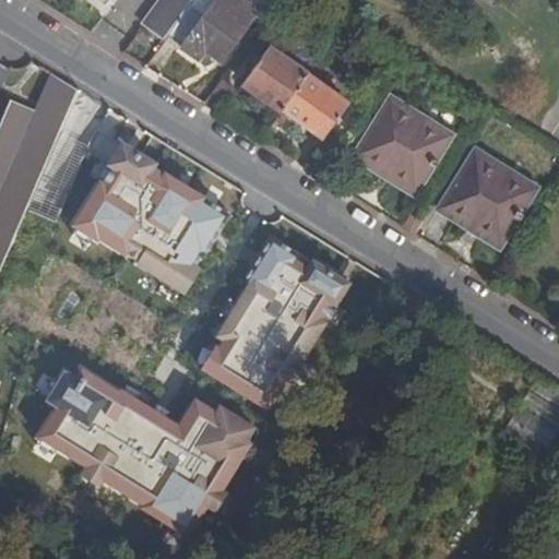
[(169,36),(195,0),(158,0),(142,24),(166,40),(169,36)]
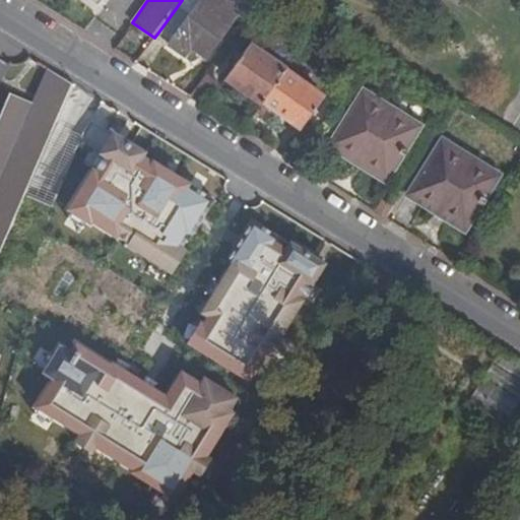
[(182,0),(157,34),(169,42),(168,43),(184,55),(190,47),(207,59),(240,13),(226,4),(230,0),(182,0)]
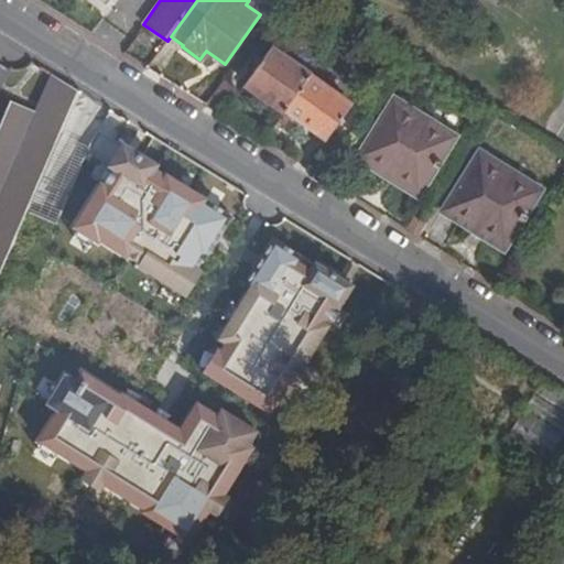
[(264,9),(252,0),(249,0),(246,4),(260,14),(264,9)]
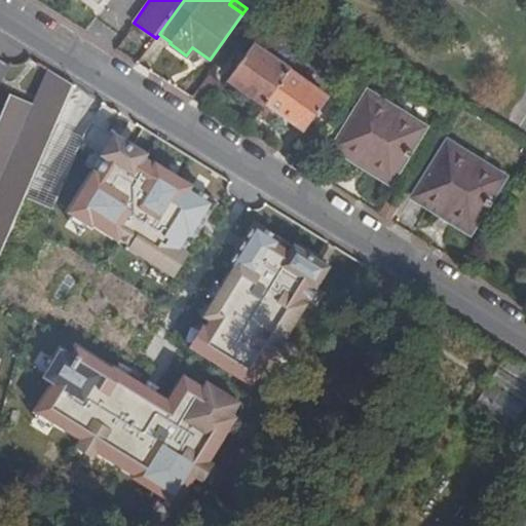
[(265,103),(289,71),(273,60),(278,52),(262,41),(257,48),(252,44),(227,78),(264,105),(265,103)]
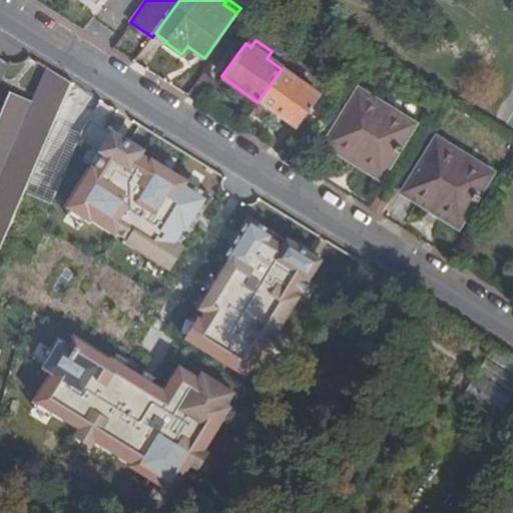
[(0,113),(0,247),(23,191),(70,80),(48,67),(33,102),(9,92),(0,113)]
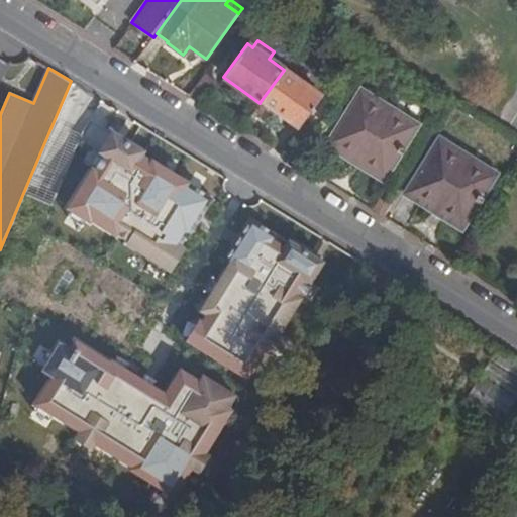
[(284,70),(261,101),(299,128),(322,96),(285,68),(284,70)]
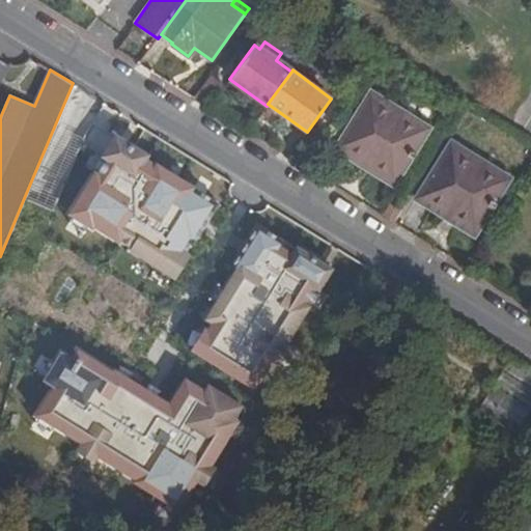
[(428,129),(370,92),(335,149),(393,185),(428,129)]
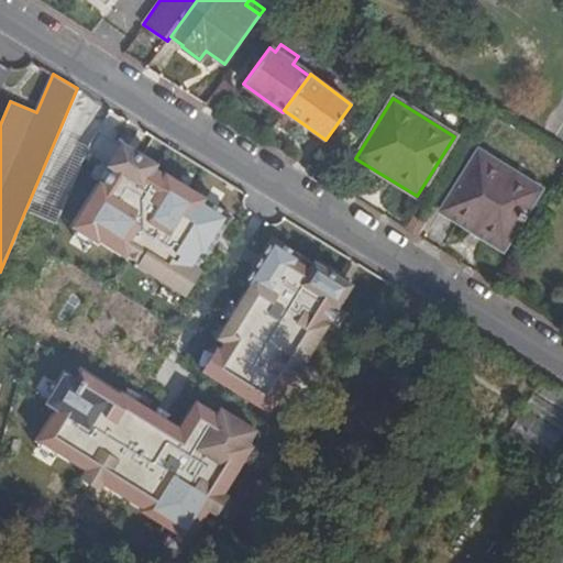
[(231,211),(112,141),(62,229),(183,295),(231,211)]
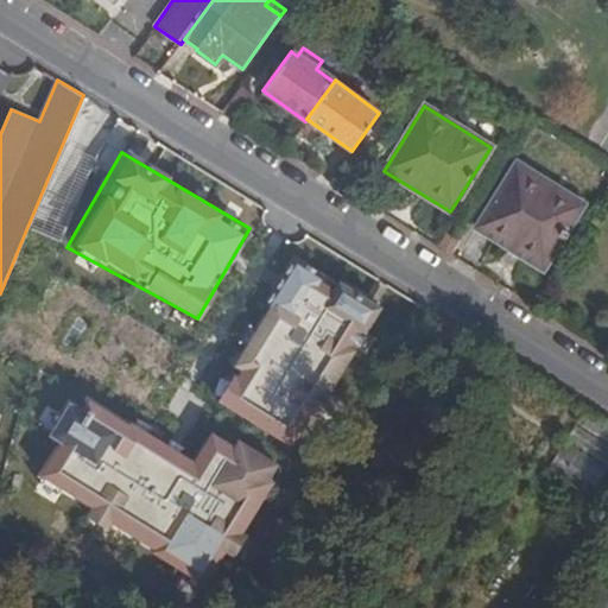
[(476,228),(543,270),(583,204),(517,163),(476,228)]
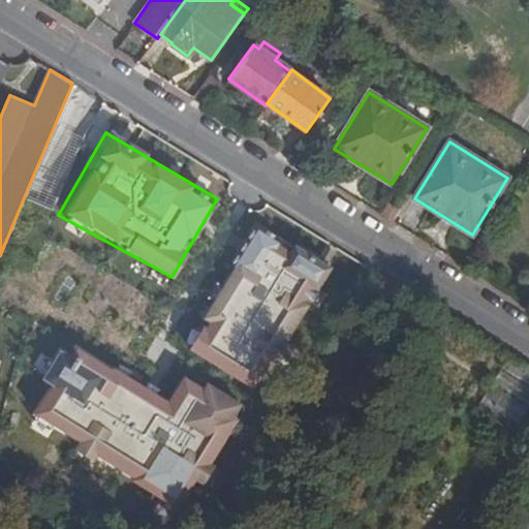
[(332,266),(252,221),(177,345),(253,391),(332,266)]
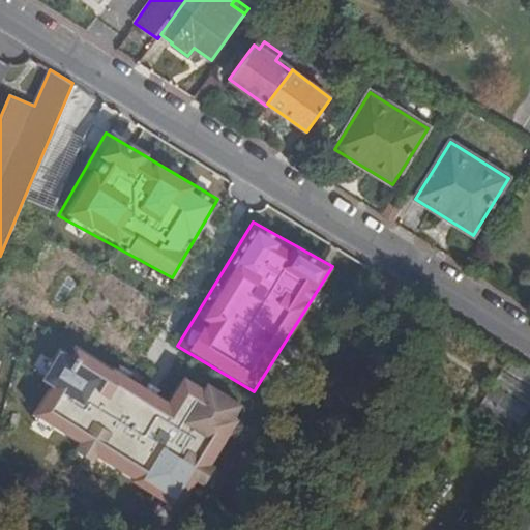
[(164,402),(56,341),(9,423),(182,521),(243,408),(178,374),(164,402)]
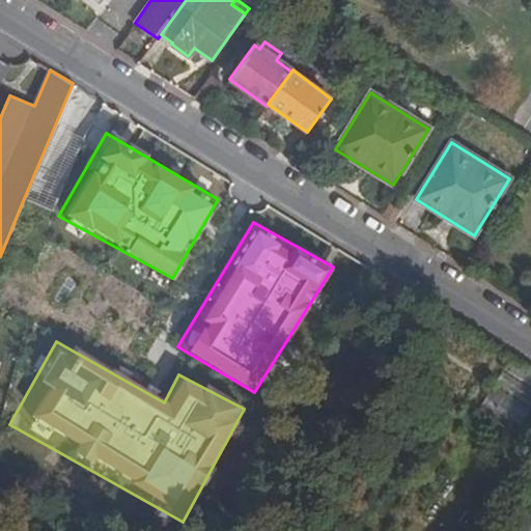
[(530,376),(508,363),(499,379),(530,397),(530,376)]
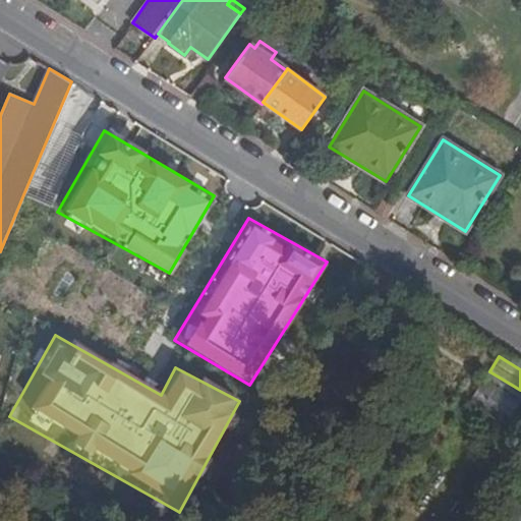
[(517,409),(520,403),(520,392),(488,372),(480,386),(517,409)]
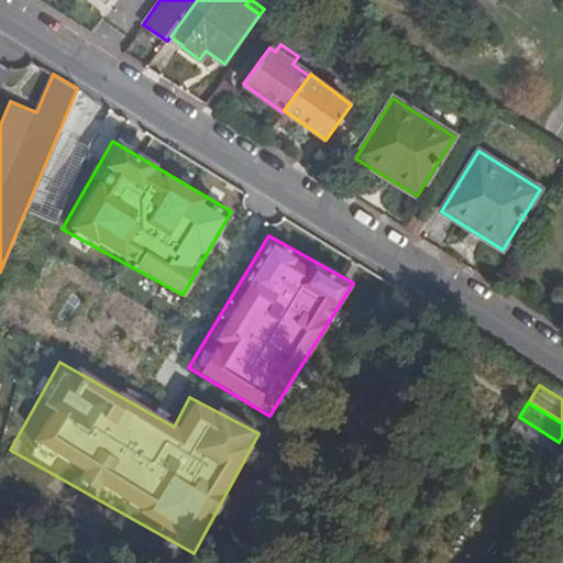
[(503,443),(543,468),(558,444),(518,419),(503,443)]
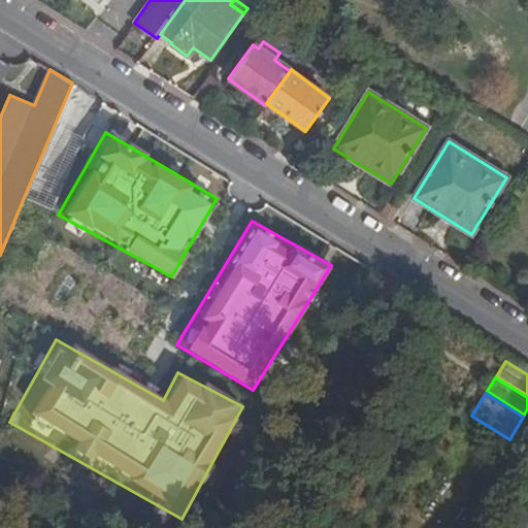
[(527,426),(517,443),(527,450),(527,426)]
